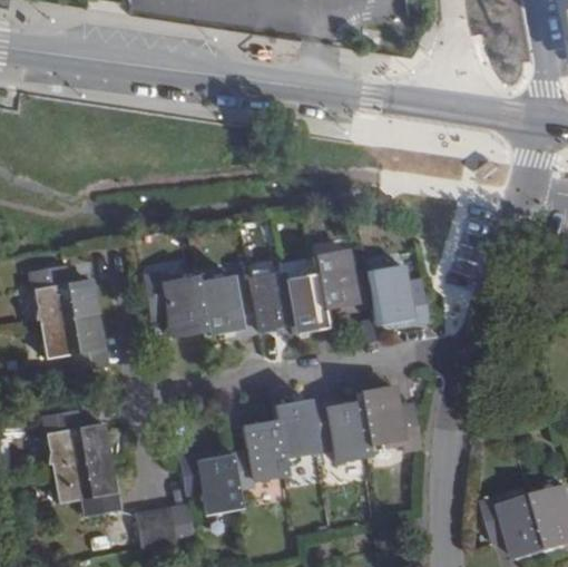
[(316,273),(322,309),(355,303),(355,308),(374,304),(368,270),(351,272),(348,250),(313,255),(316,273)]
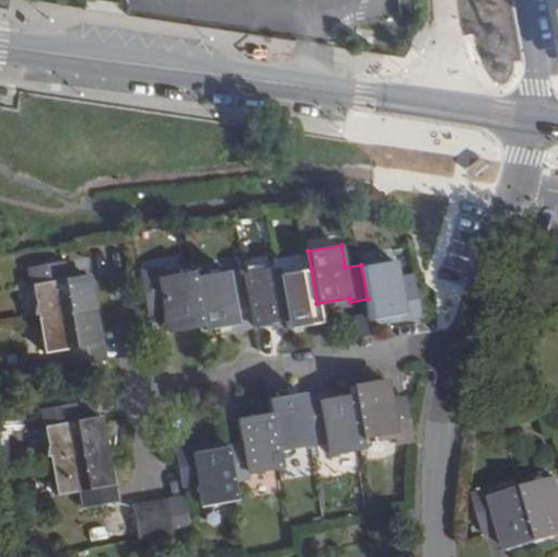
[(39,316),(91,306),(85,271),(65,276),(61,259),(27,265),(31,281),(34,281),(39,316)]
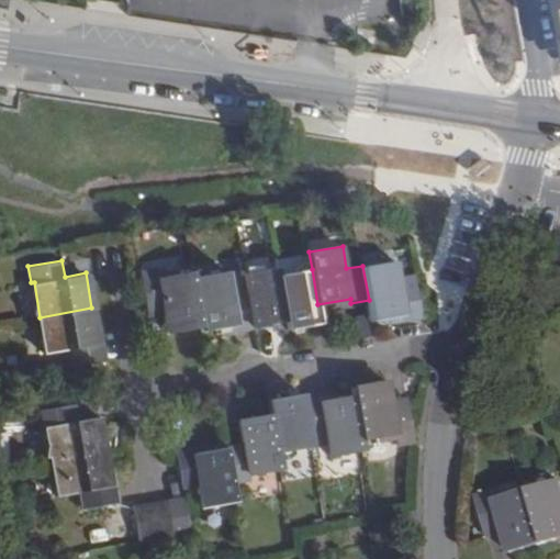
[(423,315),(417,281),(400,284),(395,260),(362,266),(369,300),(371,319),(403,313),(404,319),(423,315)]
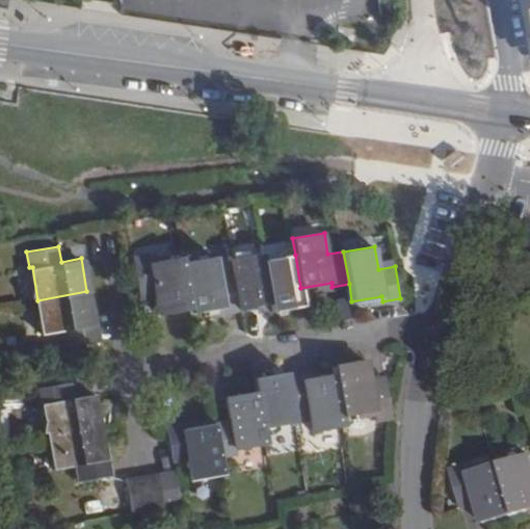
[(235,275),(240,308),(271,302),(264,260),(263,253),(232,258),(235,275)]
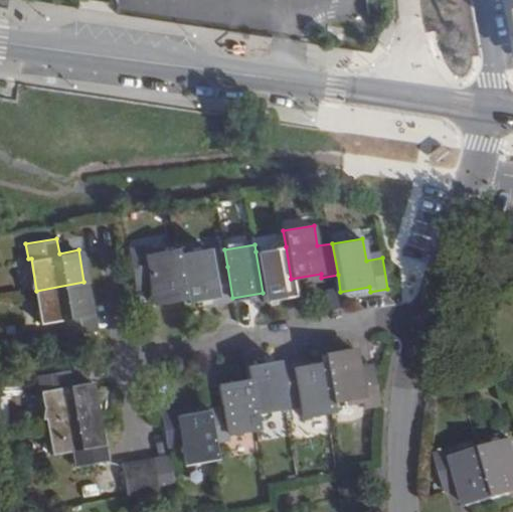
[(146,245),(129,248),(136,288),(152,285),(155,303),(185,298),(178,253),(177,249),(148,254),(146,245)]
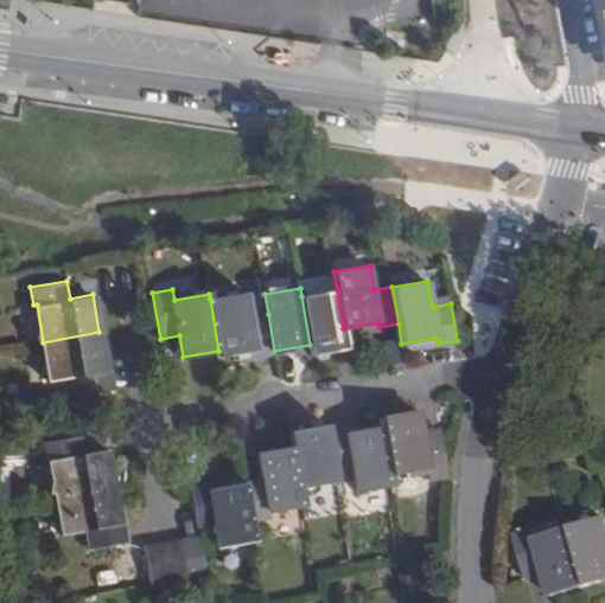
[(210,299),(218,351),(220,354),(255,350),(256,354),(274,351),(268,314),(265,294),(265,290),(210,299)]
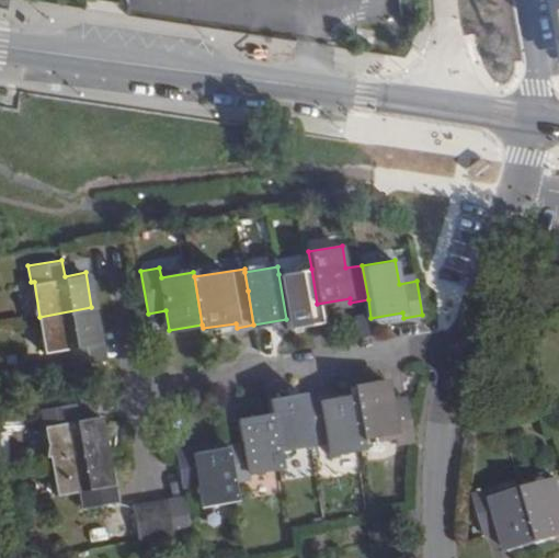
[(278,274),(286,319),(287,327),(320,321),(317,304),(311,269),(278,274)]
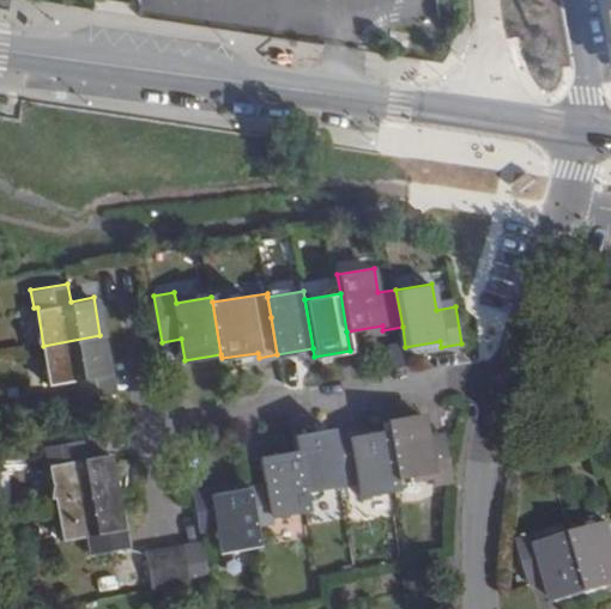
[(74,379),(78,397),(115,390),(112,372),(107,373),(100,335),(43,346),(50,383),(74,379)]
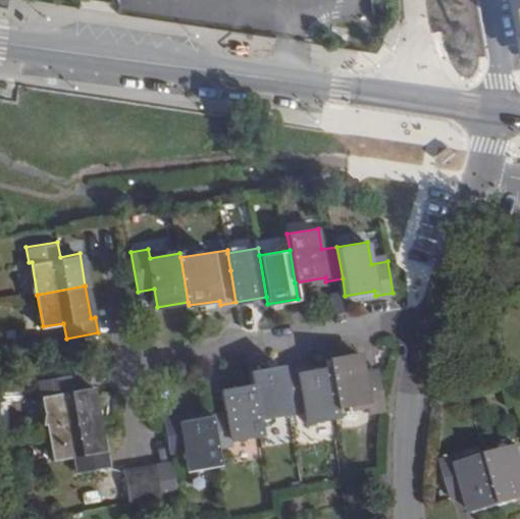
[(369,412),(384,410),(377,367),(361,370),(359,353),(327,359),(328,367),(335,408),(367,403),(369,412)]
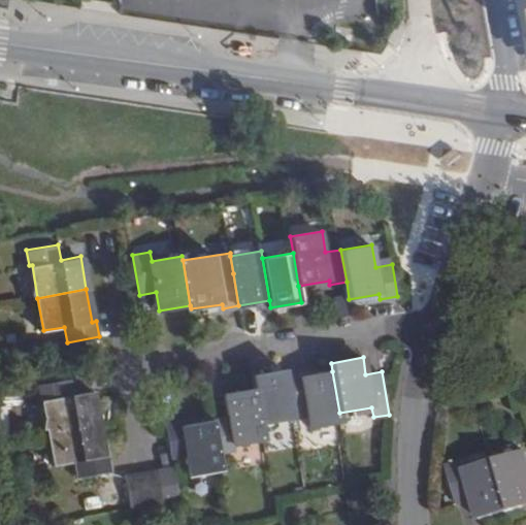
[(261,425),(292,419),(290,407),(285,375),(284,369),(253,374),(255,388),(261,425)]
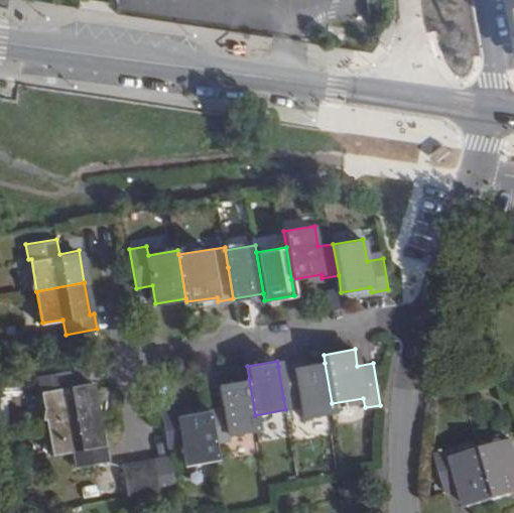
[(304,417),(334,412),(332,403),(325,363),(305,366),(296,368),(295,364),(278,367),(283,398),(300,395),(304,417)]
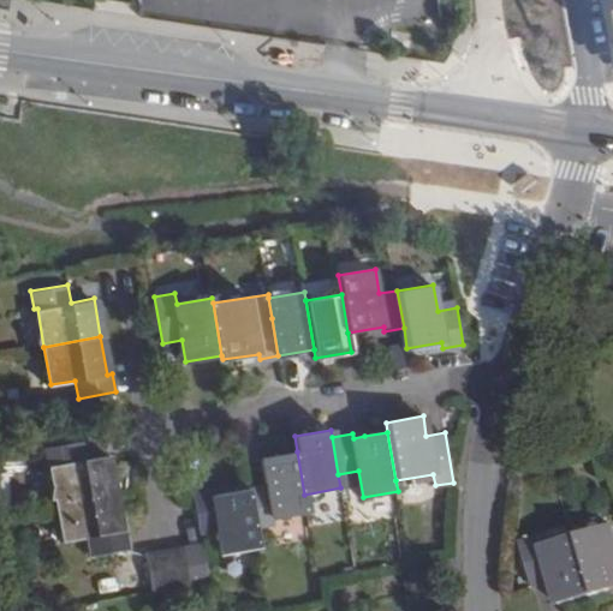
[(49,466),(55,502),(113,492),(106,455),(84,459),(81,439),(43,447),(46,466),(49,466)]
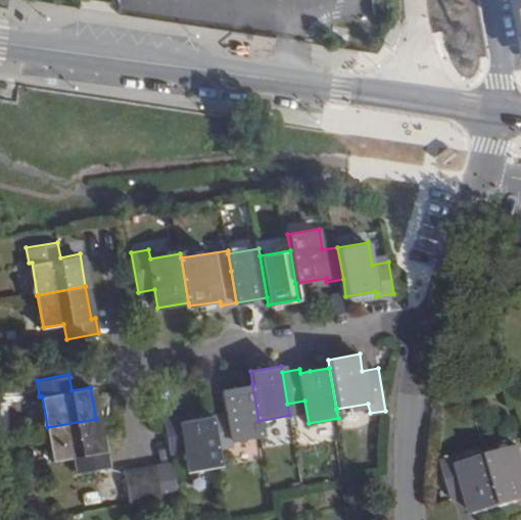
[(258,421),(252,384),(223,390),(227,413),(210,416),(217,448),(234,445),(233,439),(262,434),(258,421)]
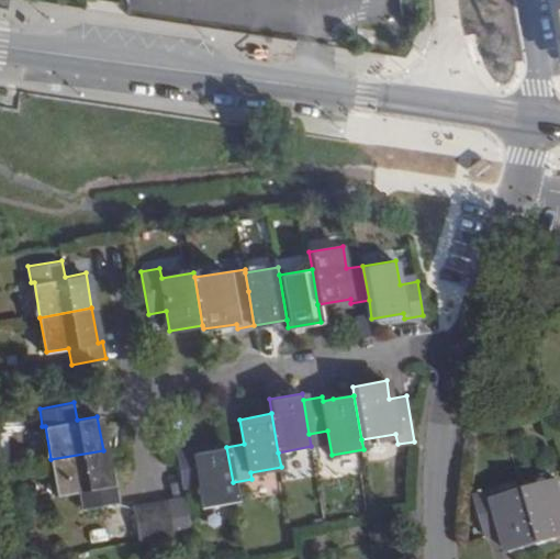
[(233,482),(226,447),(194,453),(193,447),(177,450),(182,485),(200,483),(204,506),(236,501),(233,482)]
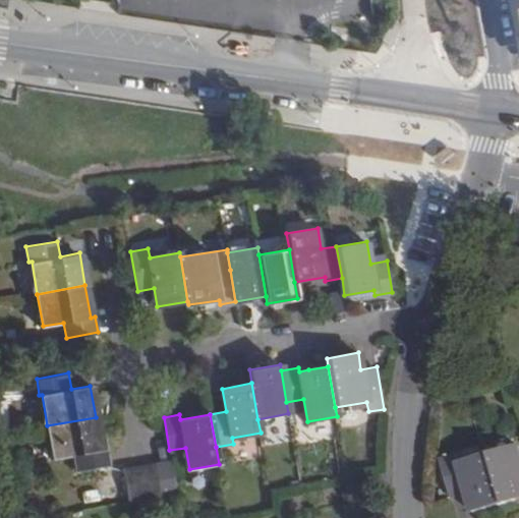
[(96,417),(47,425),(53,458),(73,454),(76,469),(108,464),(105,448),(101,448),(96,417)]
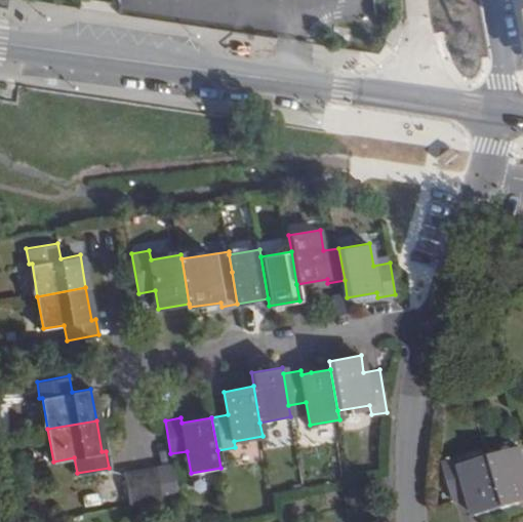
[(522,449),(497,456),(512,506),(522,502),(522,449)]
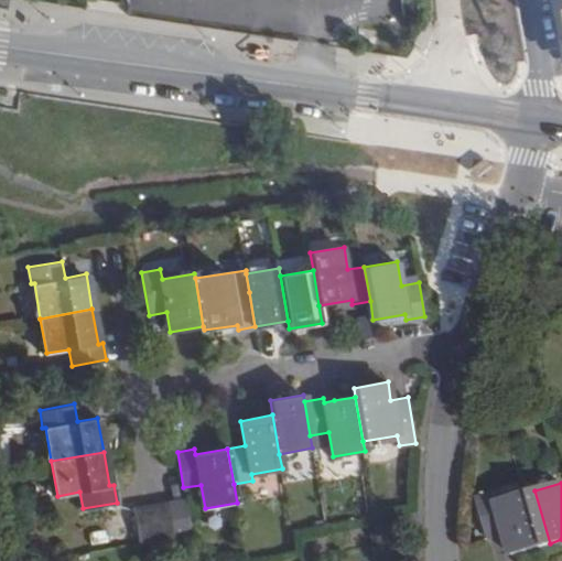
[(483,496),(495,539),(511,535),(516,552),(550,543),(535,491),(503,499),(499,491),(483,496)]
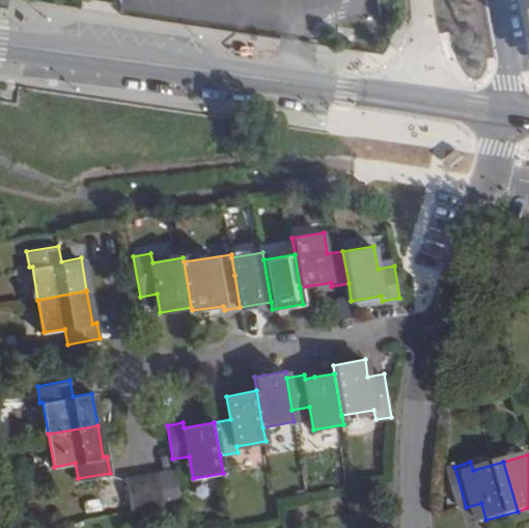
[(164,504),(179,501),(174,468),(158,471),(164,504)]
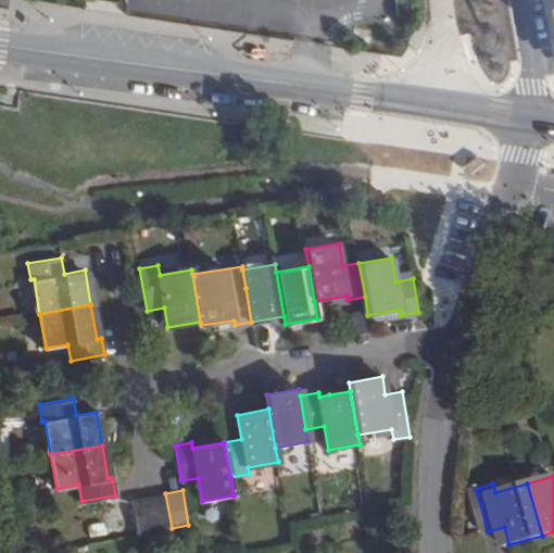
[(172,528),(165,493),(148,497),(153,530),(172,528)]
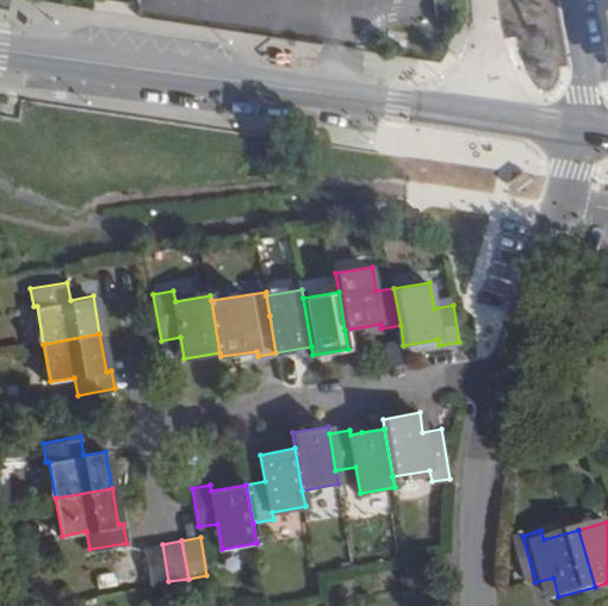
[(143,548),(150,585),(162,582),(168,581),(162,544),(143,548)]
